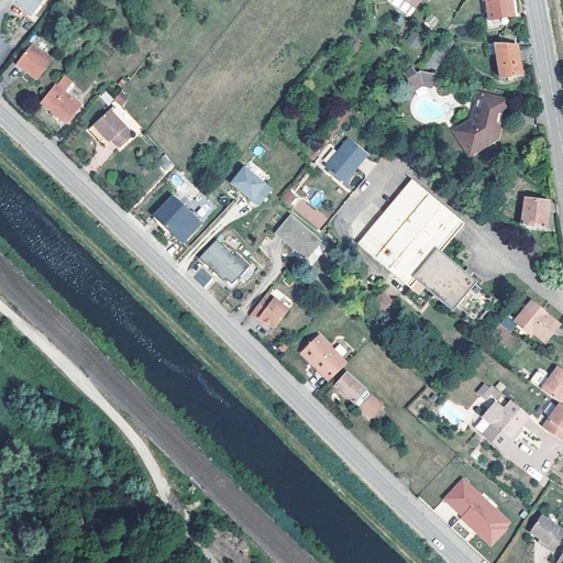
[(18,0),(14,4),(31,17),(44,0),(18,0)]
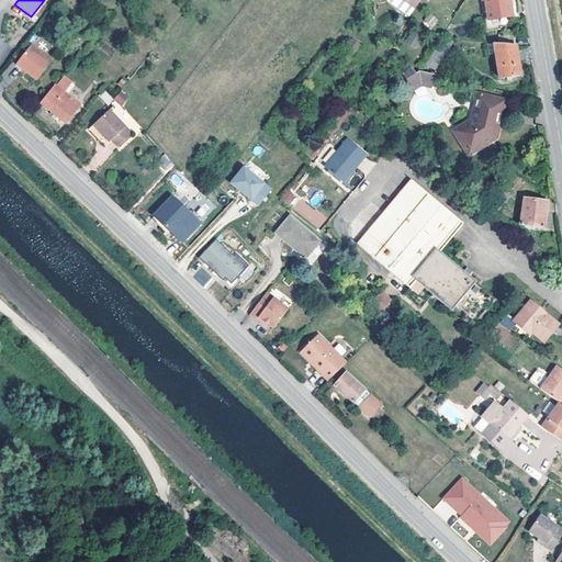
[(412,15),(415,10),(401,0),(386,0),(386,2),(409,18),(412,15)]
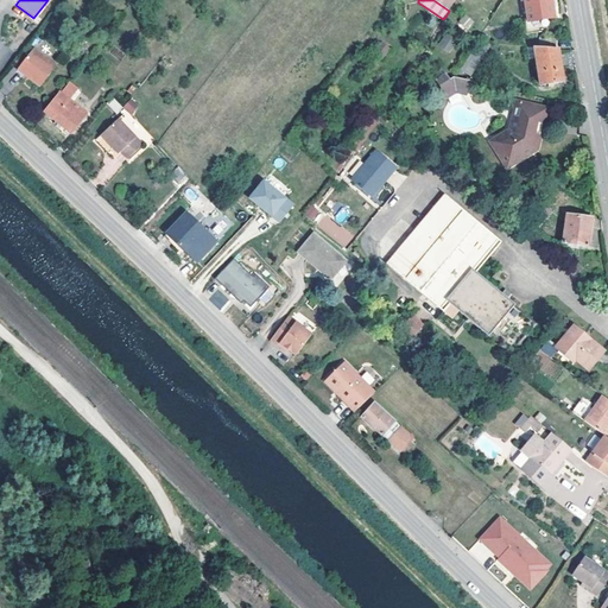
[(434,0),(449,11),(456,0),(434,0)]
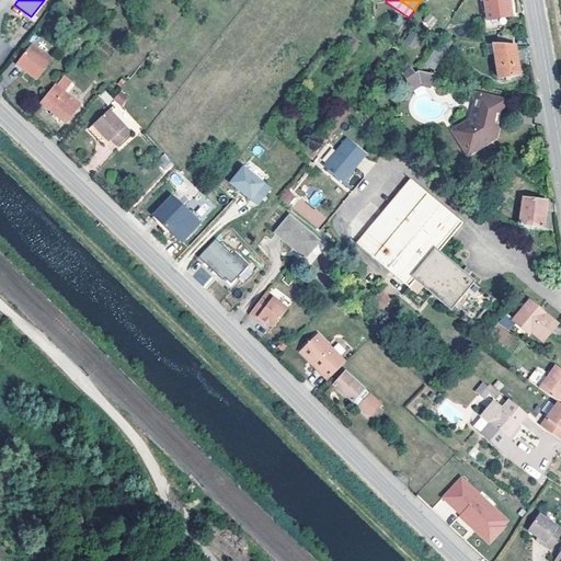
[(484,11),(485,22),(503,19),(512,16),(508,0),(482,0),(483,3),(478,4),(479,11),(484,11)]
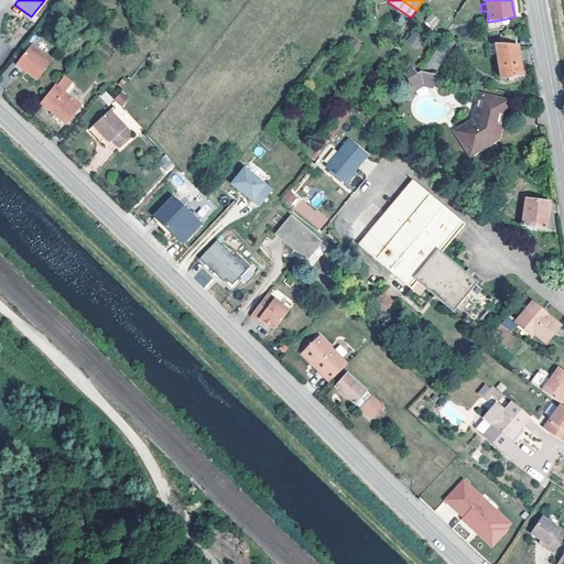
[(434,29),(440,20),(431,13),(424,23),(434,29)]
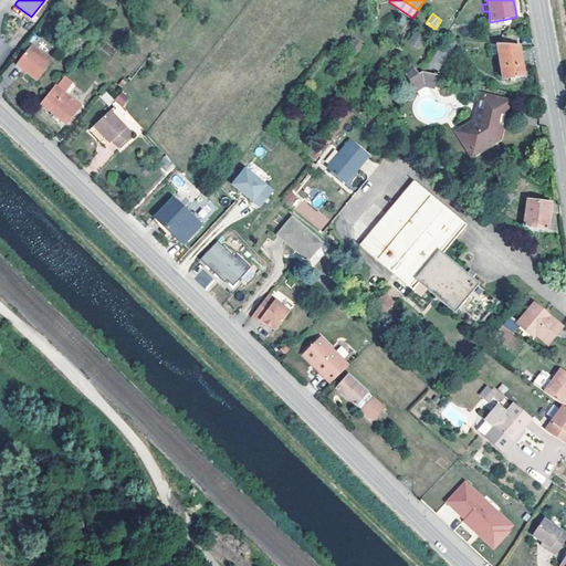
[(510,29),(507,19),(490,22),(488,22),(489,32),(510,29)]
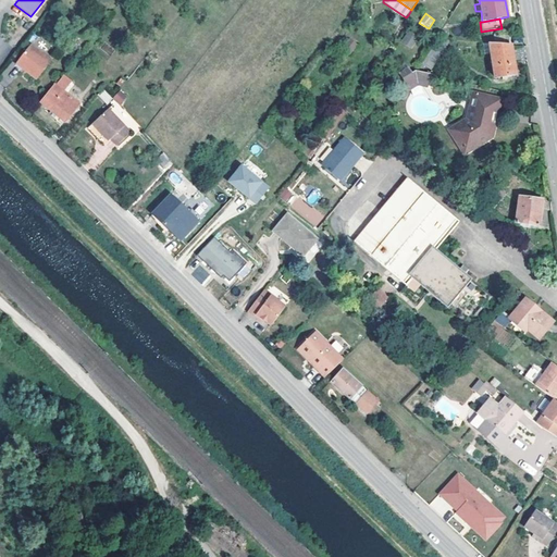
[(400,41),(410,49),(419,38),(409,29),(400,41)]
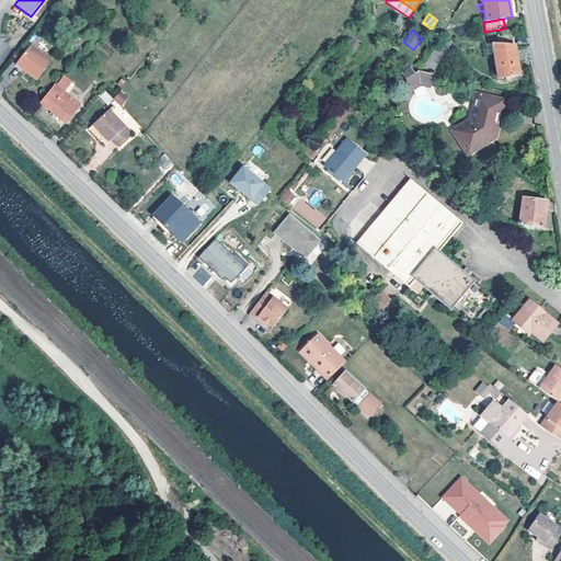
[(496,44),(513,45),(514,35),(499,33),(496,44)]
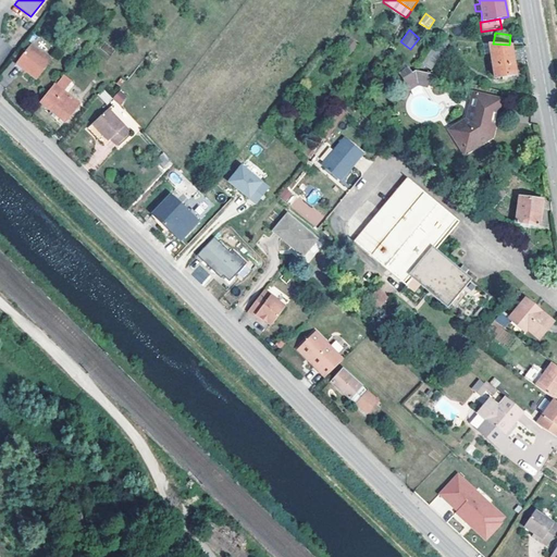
[(452,40),(438,39),(422,66),(431,72),(452,40)]
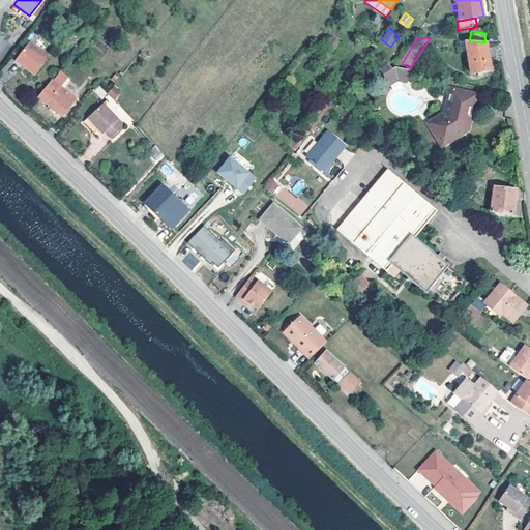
[(487,42),(484,42),(469,41),(465,41),(471,77),(491,74),(487,42)]
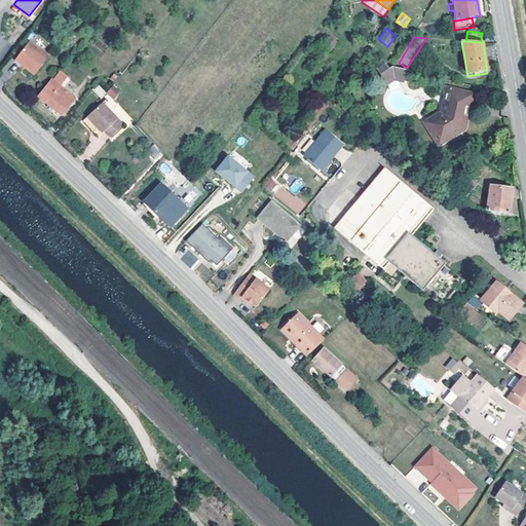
[(24,62),(21,66),(34,76),(48,58),(29,42),(17,57),(24,62)]
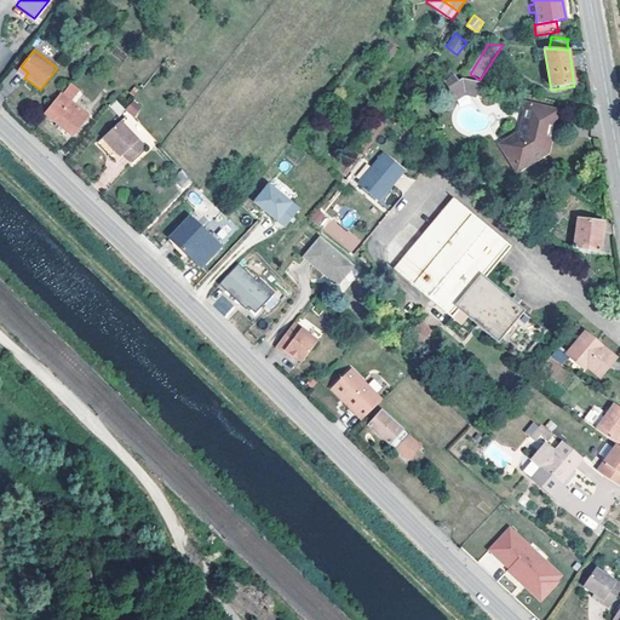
[(17,72),(24,78),(28,73),(21,67),(17,72)]
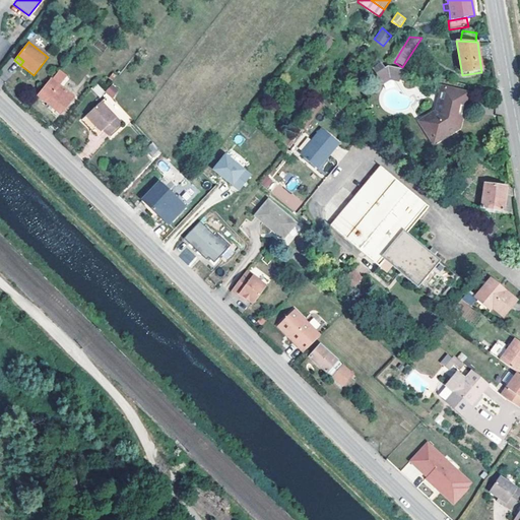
[(400,83),(404,69),(377,62),(373,76),(400,83)]
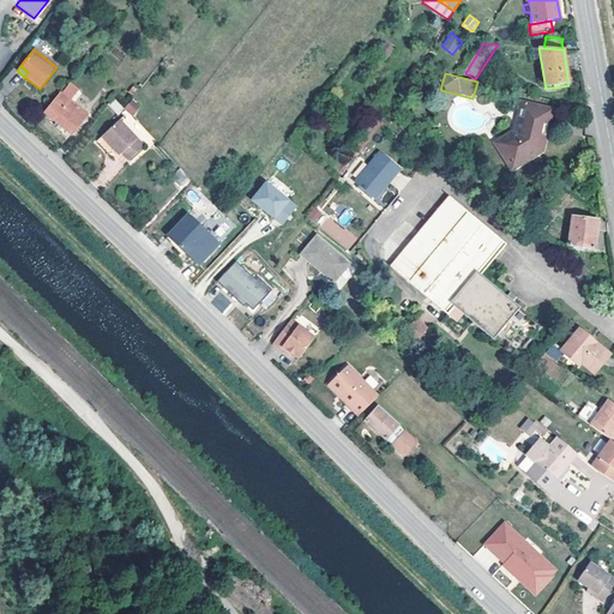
[(68,84),(44,113),(72,136),(88,116),(68,102),(77,91),(68,84)]
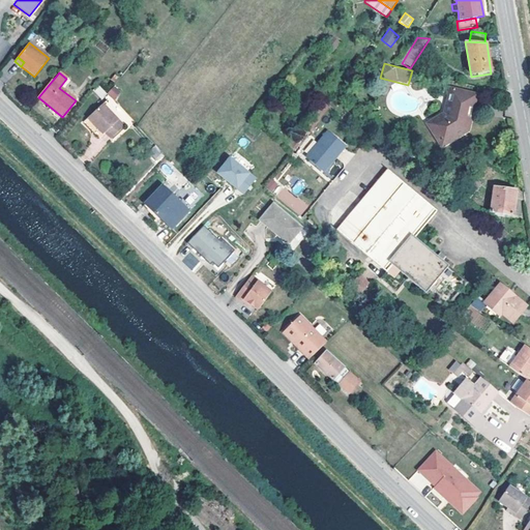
[(101,99),(107,94),(99,85),(94,90),(101,99)]
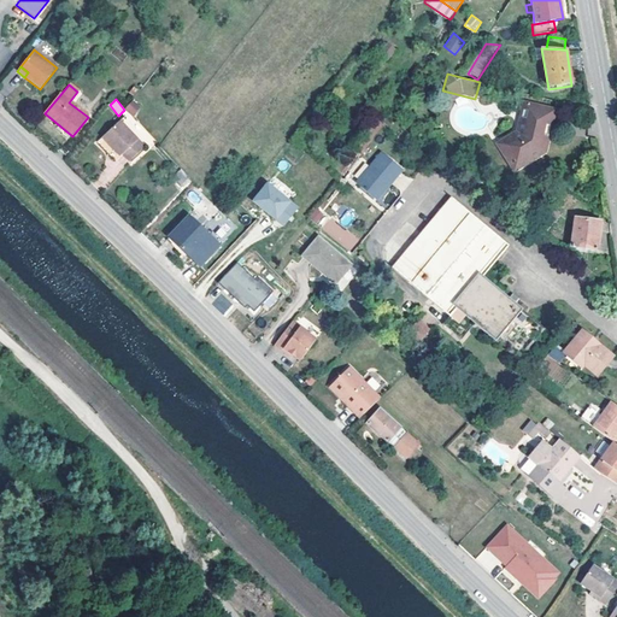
[(125,112),(136,116),(141,105),(130,100),(125,112)]
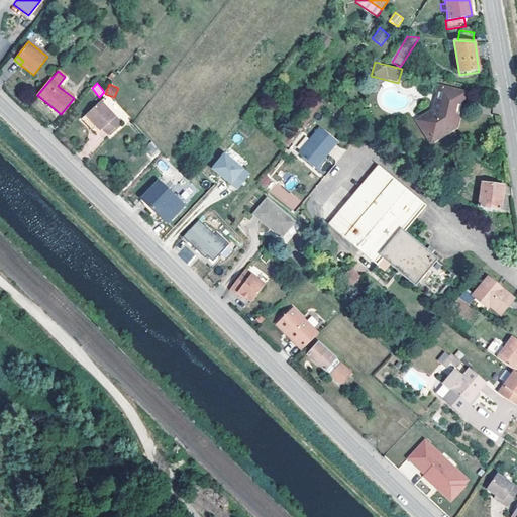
[(430,144),(455,129),(451,128),(456,110),(460,111),(464,96),(441,89),(435,113),(416,123),(430,144)]
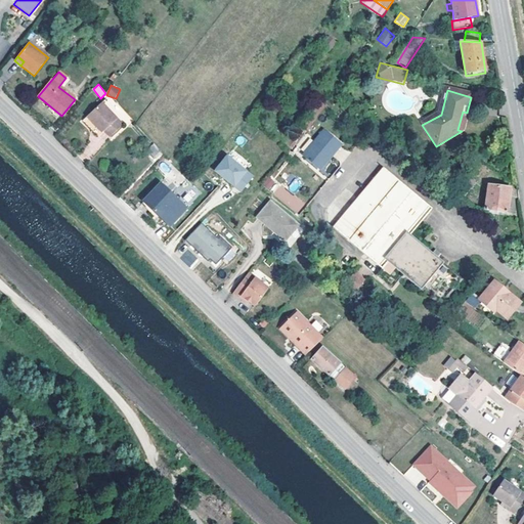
[(100,102),(86,118),(101,132),(103,130),(110,136),(123,124),(100,102)]
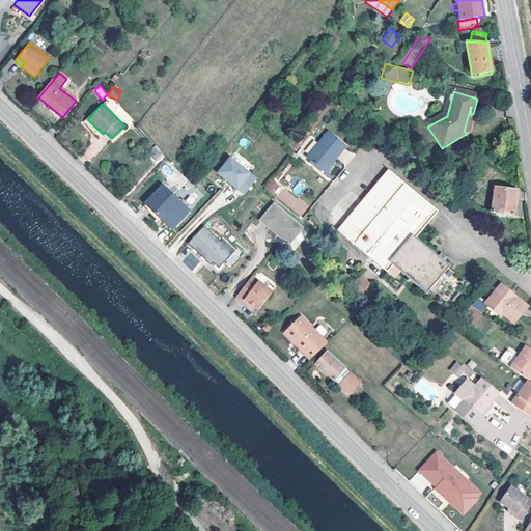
[(464,132),(468,133),(473,114),(469,113),(464,132)]
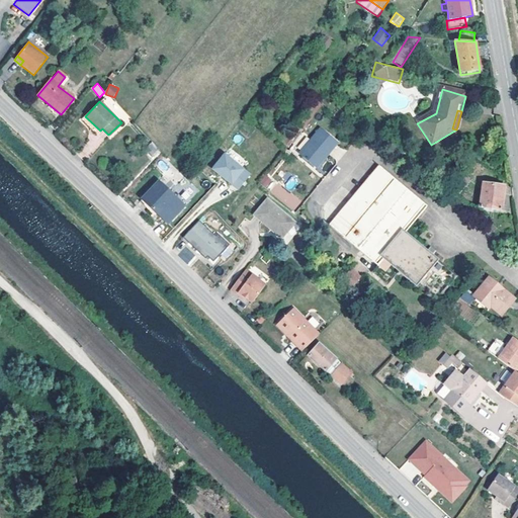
[(298,156),(312,168),(316,171),(337,145),(333,142),(320,131),(298,156)]
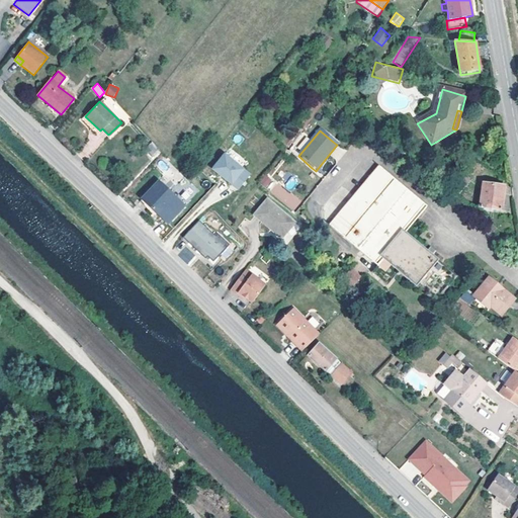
[(248,175),(223,155),(210,170),(236,190),(248,175)]
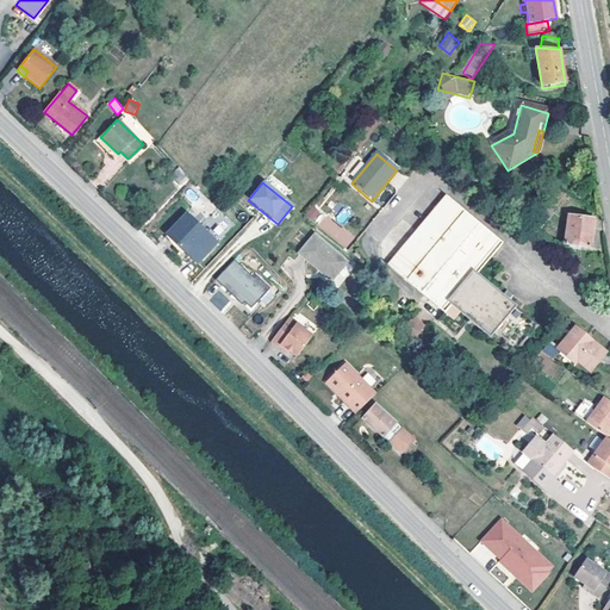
[(508,290),(504,293),(499,299),(474,279),(479,272),(502,244),(446,197),(387,266),(444,315),(436,322),(454,338),(470,323),(473,318),(511,350),(531,327),(506,304),(511,299),(515,296),(508,290)]
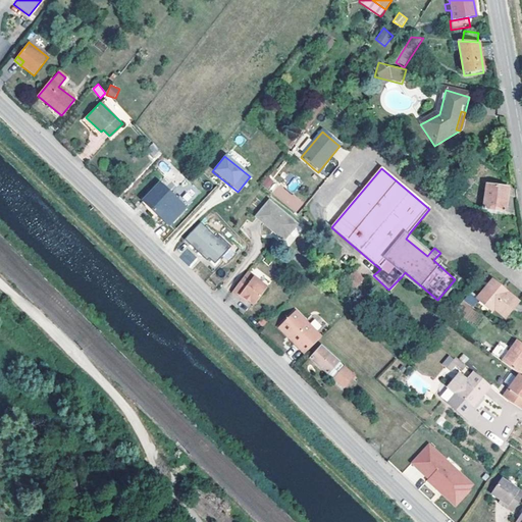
[(267,174),(260,184),(267,190),(275,180),(267,174)]
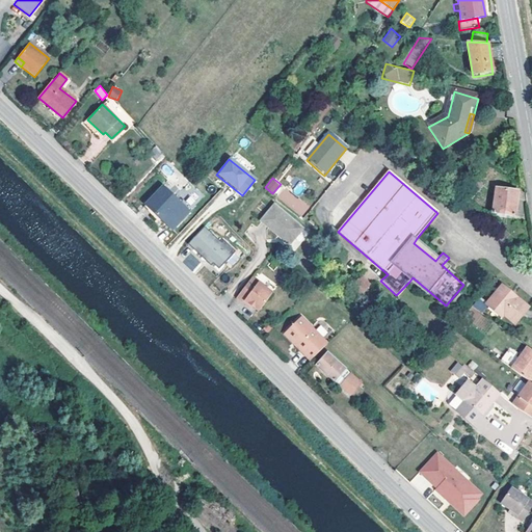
[(145,206),(164,223),(181,205),(163,188),(145,206)]
